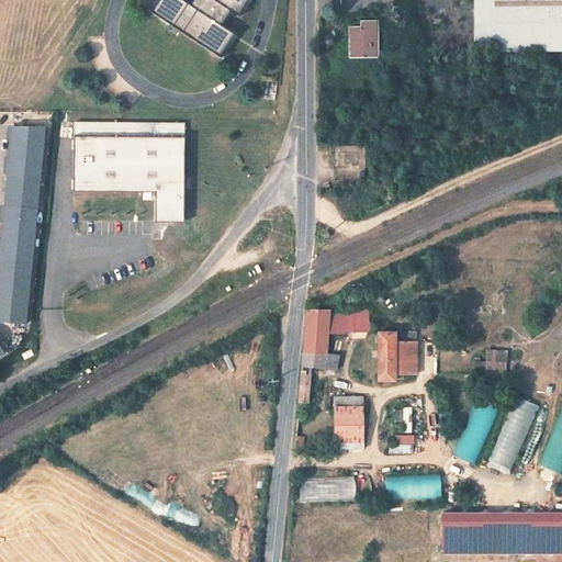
[(246,0),(193,0),(191,3),(187,0),(158,0),(152,10),(221,54),(235,31),(222,22),(231,8),(238,13),(246,0)]
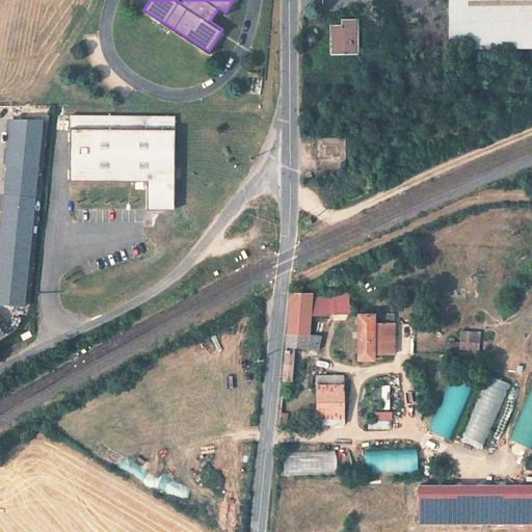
[(531,0),(448,0),(449,49),(531,48),(531,0)]
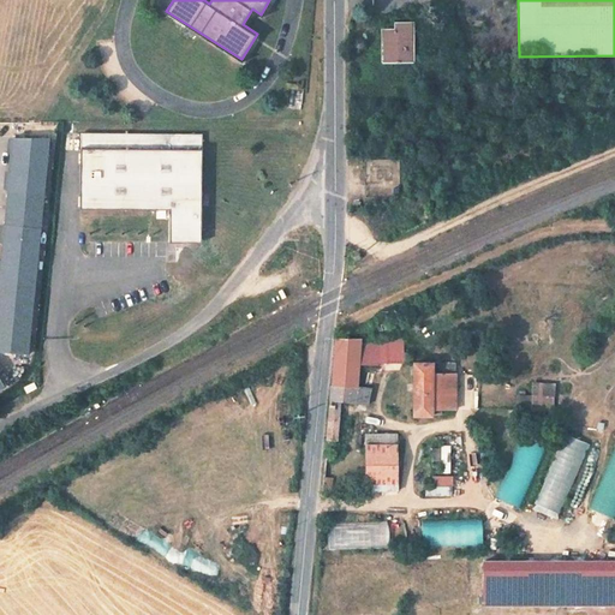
[(411,23),(392,24),(393,30),(382,31),(382,60),(411,60),(411,23)]
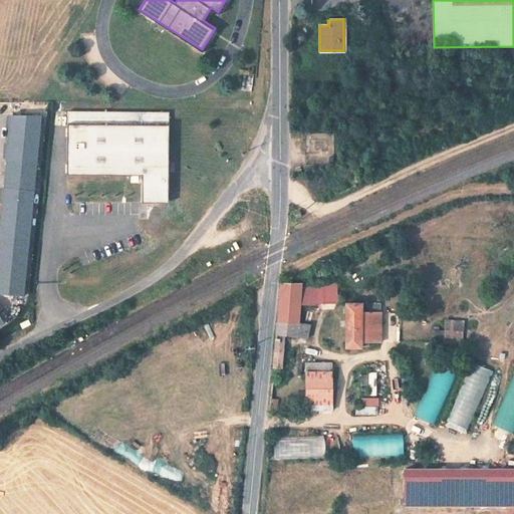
[(169,112),(67,110),(66,175),(143,176),(142,203),(155,204),(155,189),(168,190),(169,112)]
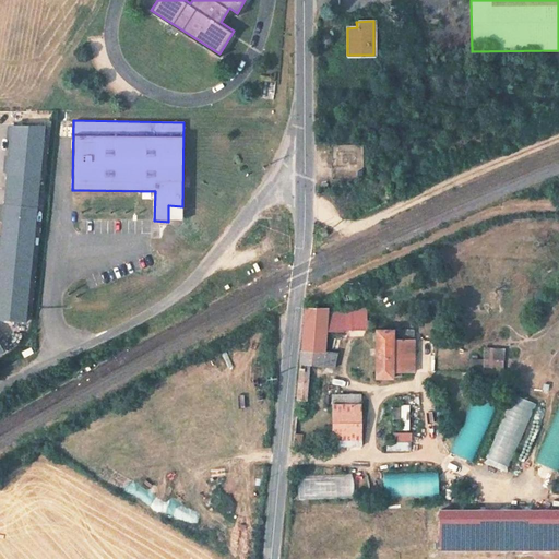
[(0,316),(30,319),(47,128),(12,125),(0,251),(0,316)]
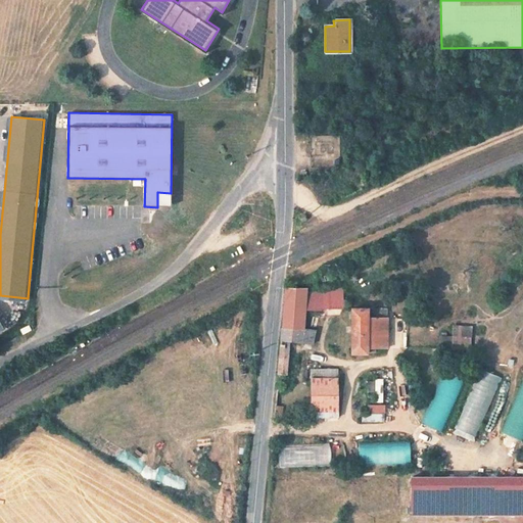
[(171,193),(157,192),(157,207),(171,207),(171,193)]
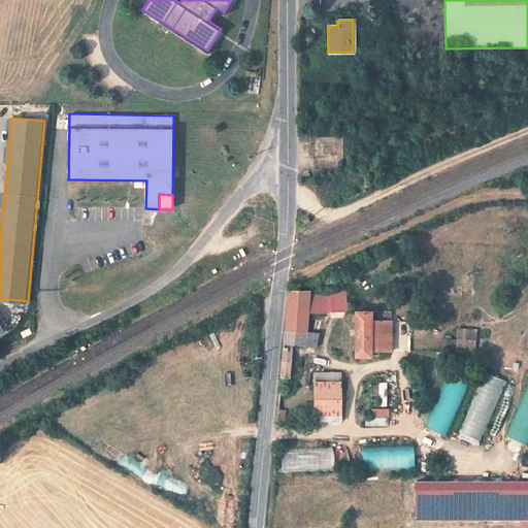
[(332,332),(308,330),(308,312),(327,314),(328,310),(342,311),(342,294),(291,292),(288,344),(286,364),(284,376),(292,377),(295,344),(331,347),(332,332)]
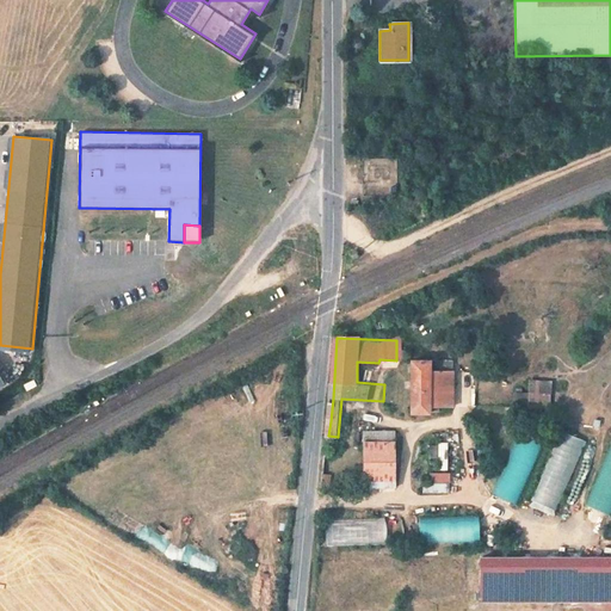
[(458,402),(460,370),(432,371),(432,360),(415,360),(415,412),(442,412),(442,402),(458,402)]
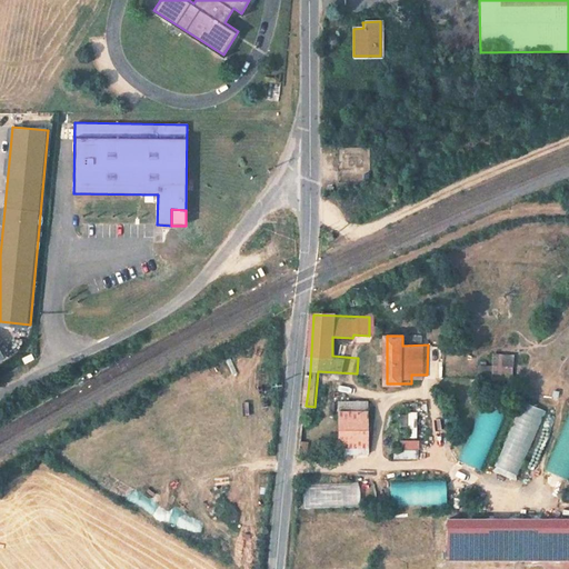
[(511,378),(512,353),(491,353),(491,377),(511,378)]
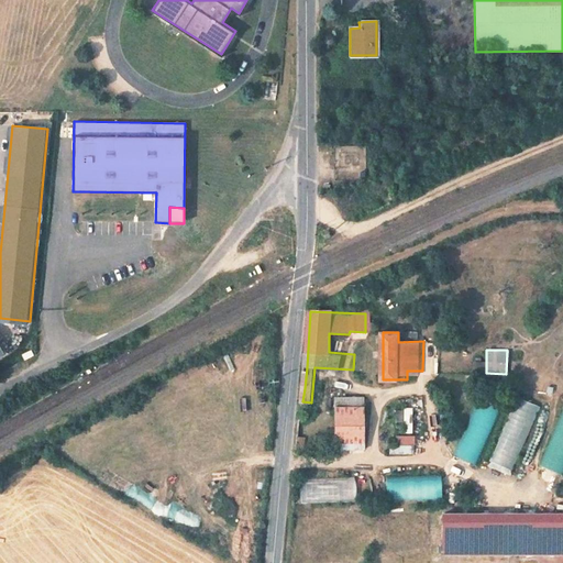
[(453,456),(474,465),(498,406),(477,397),(453,456)]
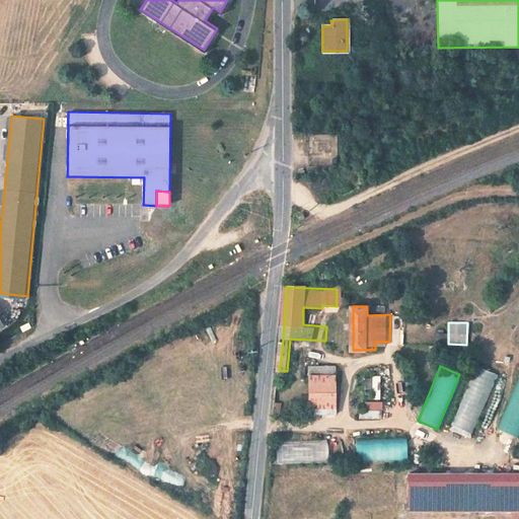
[(476,366),(449,425),(469,435),(498,375),(476,366)]
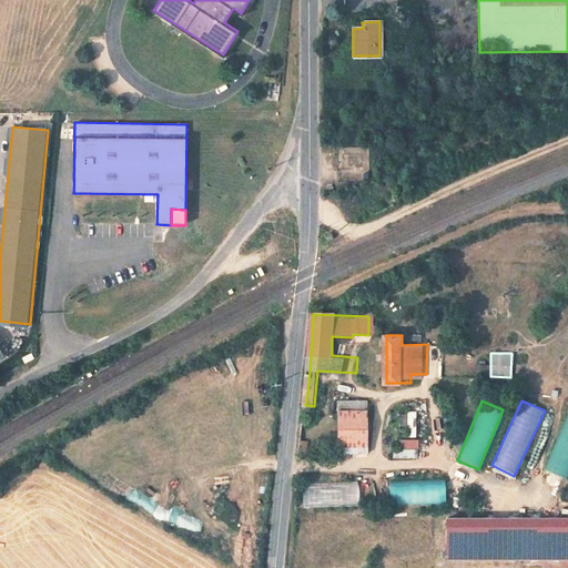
[(368,403),(340,403),(340,454),(369,454),(368,403)]
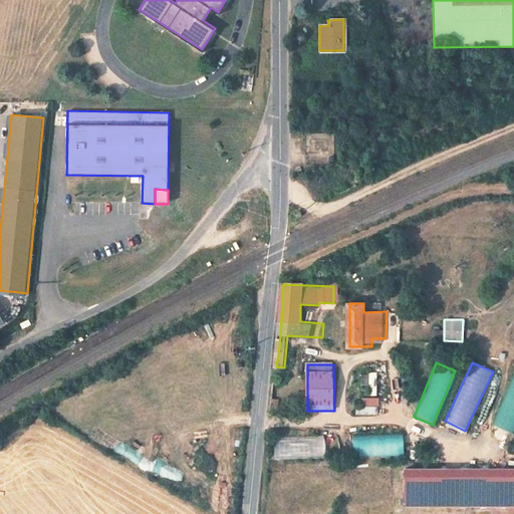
[(513,367),(492,426),(513,434),(513,431),(513,367)]
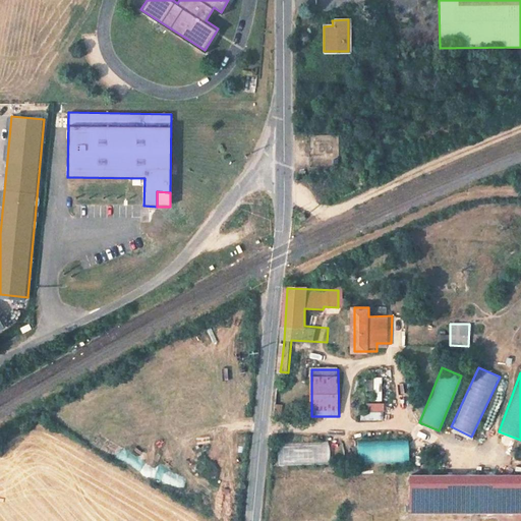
[(381,401),(381,378),(366,378),(366,401),(381,401)]
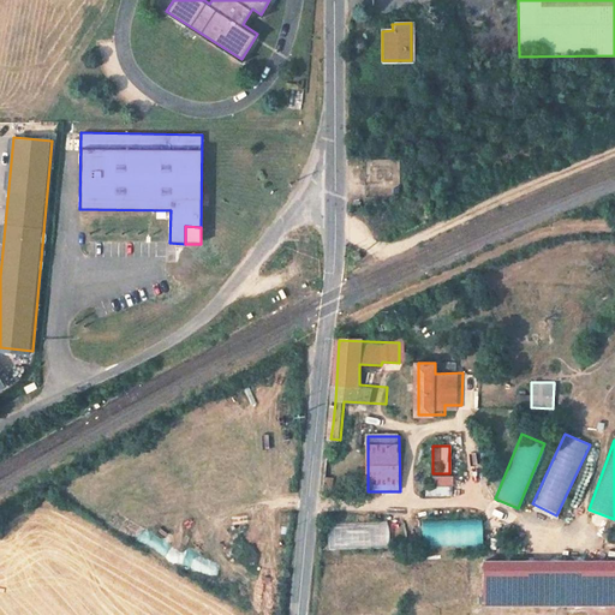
[(423,496),(451,496),(451,475),(430,476),(430,485),(423,485),(423,496)]
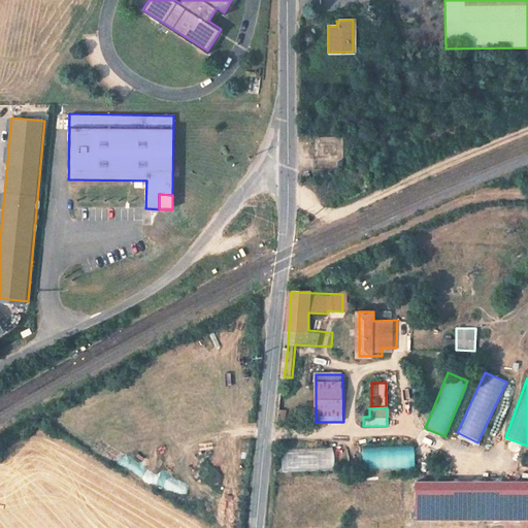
[(359,469),(411,469),(411,446),(359,446),(359,469)]
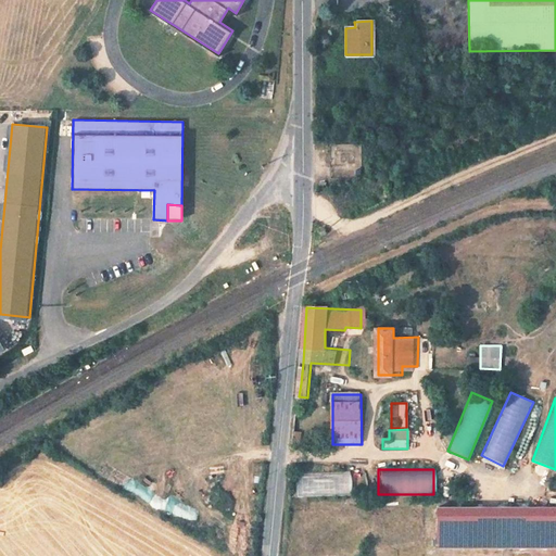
[(295,497),(351,494),(350,472),(294,476),(295,497)]
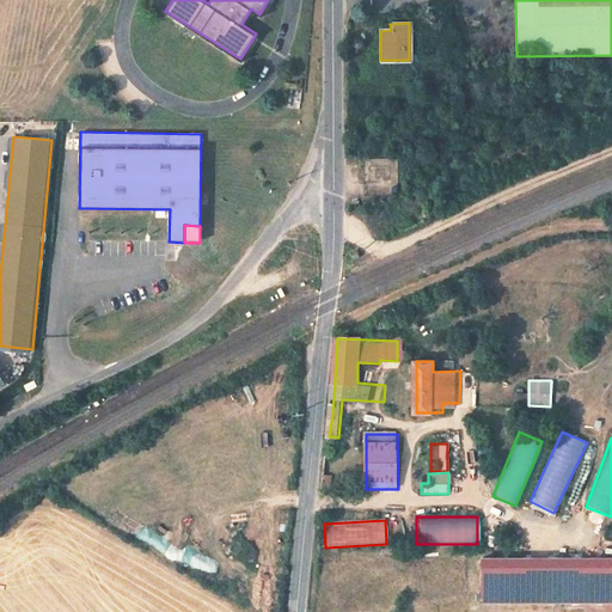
[(166,538),(159,557),(189,569),(197,550),(166,538)]
